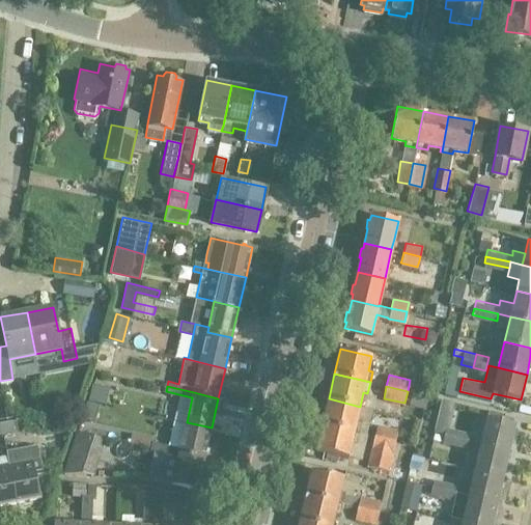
[(96,390),(91,409),(104,412),(108,393),(96,390)]
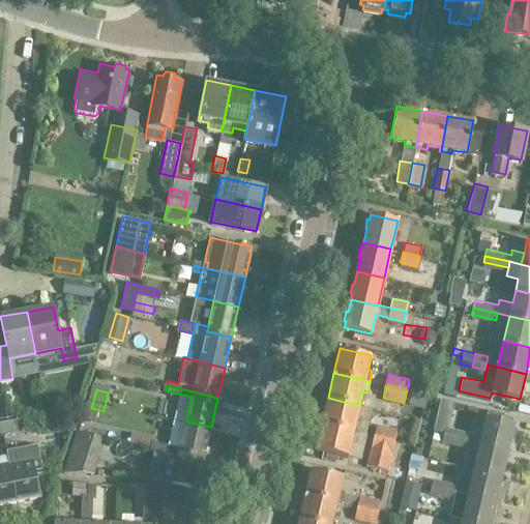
[(131,409),(134,394),(122,393),(120,408),(131,409)]
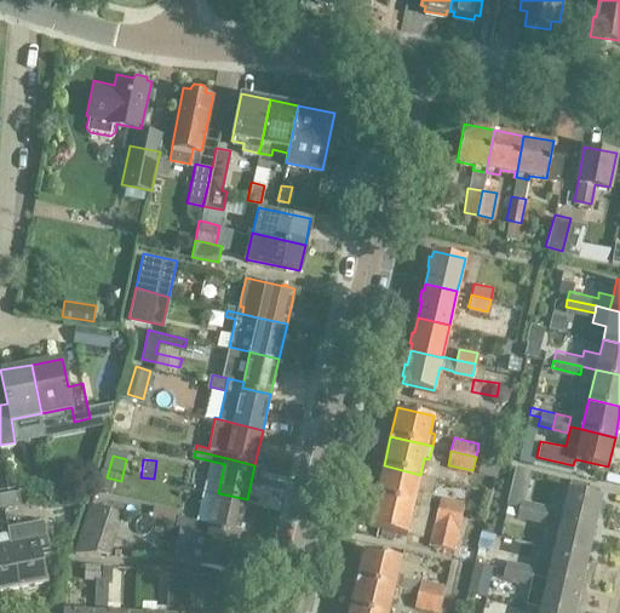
[(419,505),(429,508),(430,505),(428,505),(435,476),(420,473),(420,475),(384,465),(377,496),(419,505)]
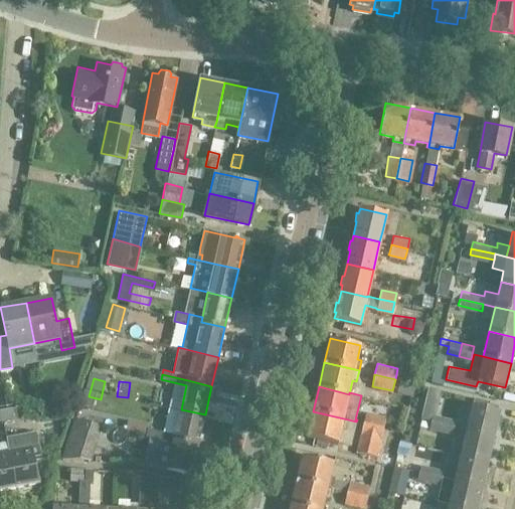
[(158,390),(158,407),(171,408),(172,390),(158,390)]
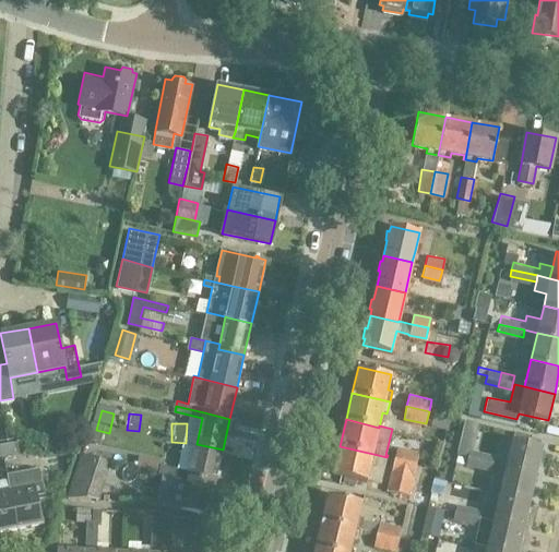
[(506,466),(536,472),(543,445),(512,439),(506,466)]
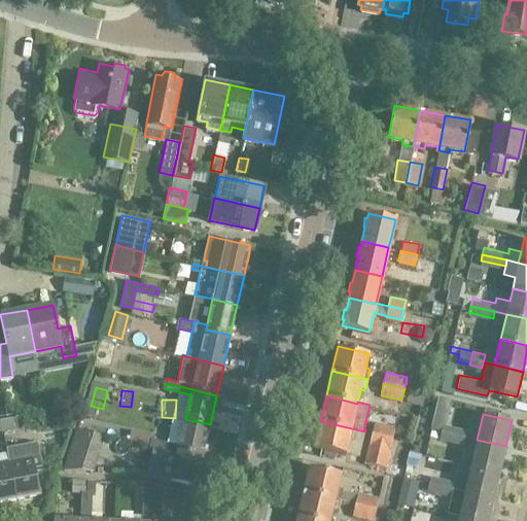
[(1,418),(3,429),(14,427),(12,416),(1,418)]
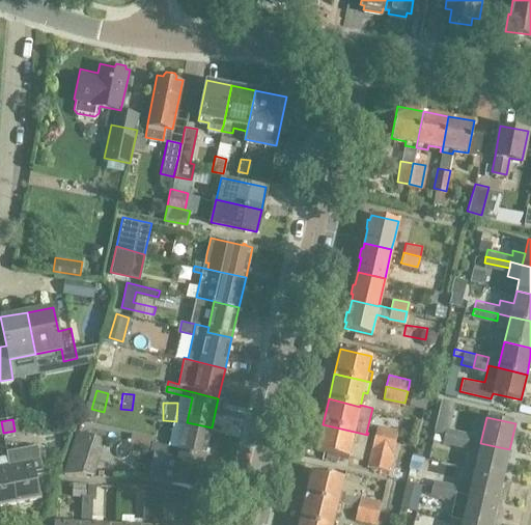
[(204,459),(212,427),(187,422),(180,447),(179,452),(204,459)]
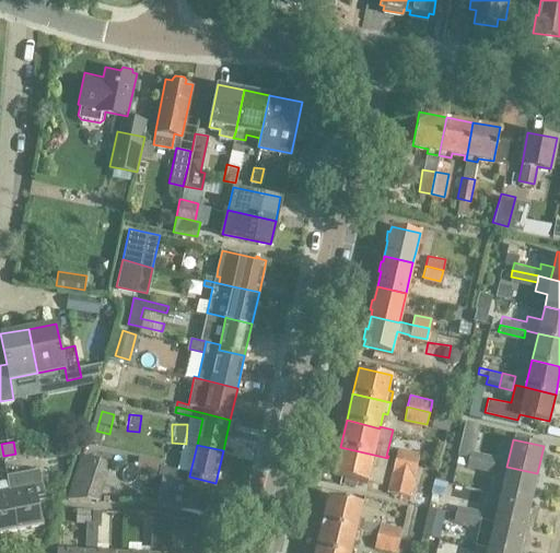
[(334,473),(368,481),(368,479),(382,482),(387,458),(378,456),(340,447),(334,473)]
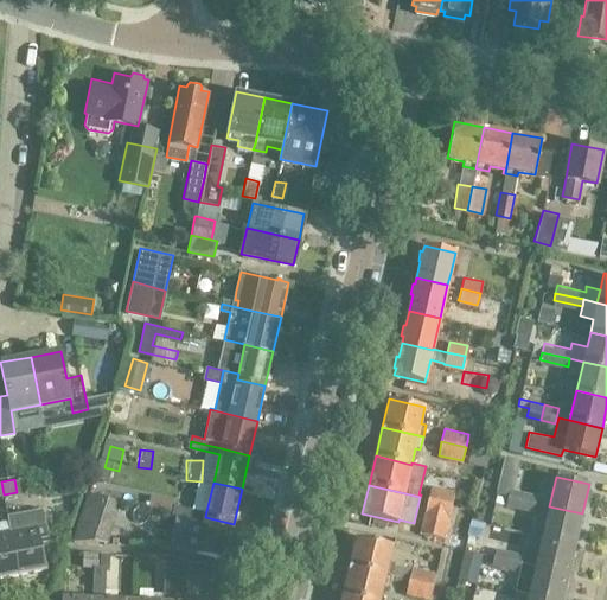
[(455,491),(432,485),(428,498),(452,504),(455,491)]
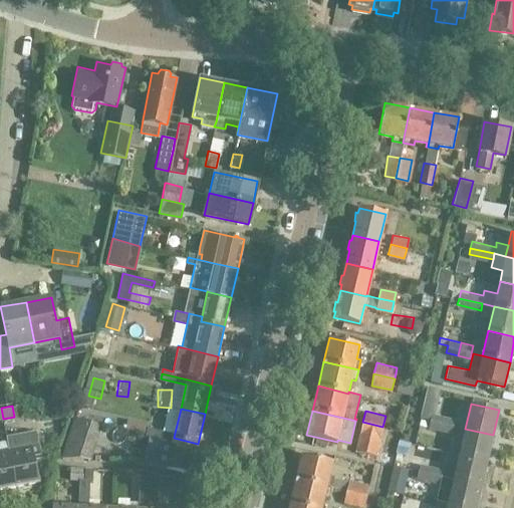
[(444,417),(432,414),(429,427),(440,430),(444,417)]
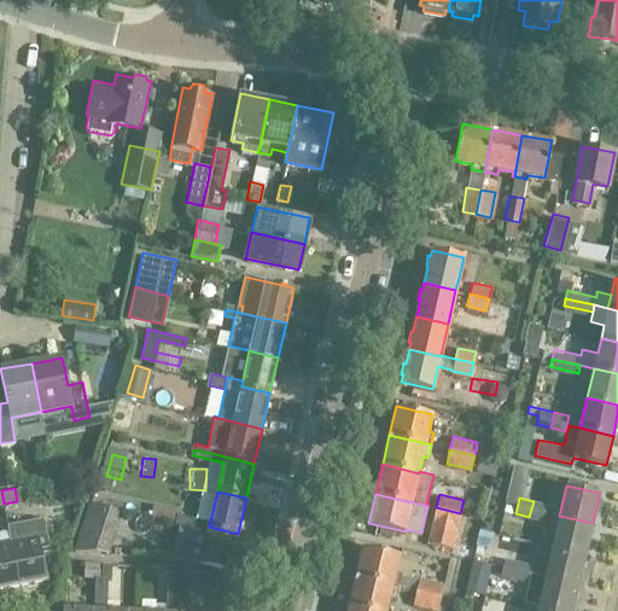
[(91,500),(74,547),(109,550),(122,511),(91,500)]
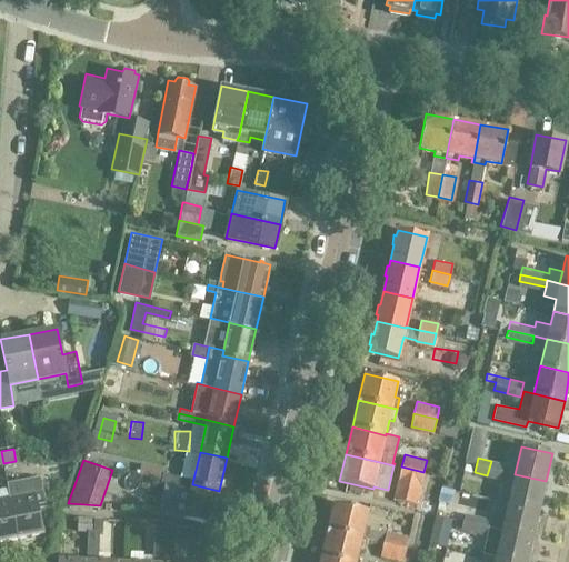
[(487,475),(500,479),(503,464),(491,461),(487,475)]
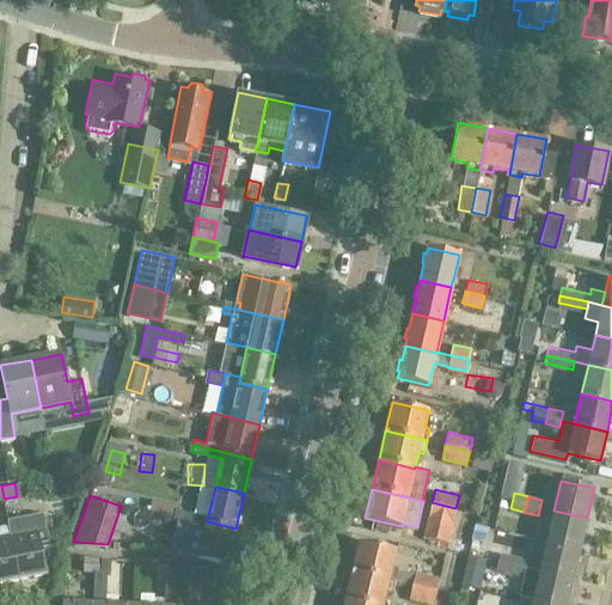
[(179,505),(163,501),(160,511),(164,512),(177,515),(176,521),(182,523),(183,519),(191,521),(194,512),(178,508),(179,505)]
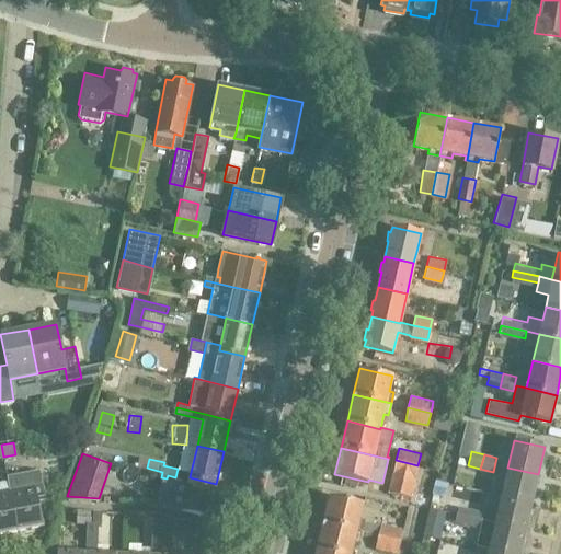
[(396,460),(389,491),(411,496),(418,465),(396,460)]
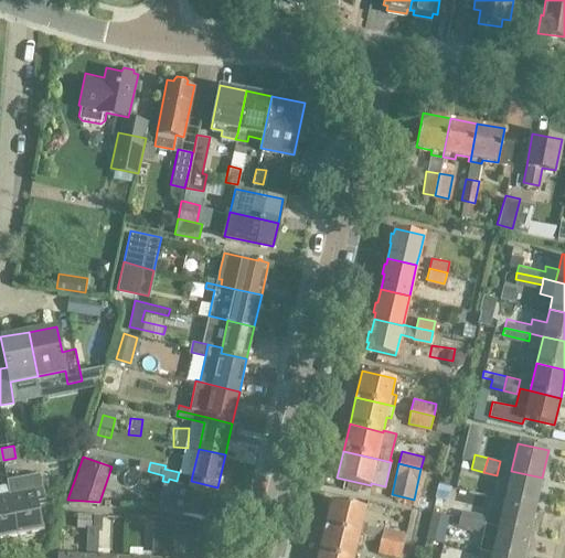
[(41,471),(7,478),(10,493),(17,533),(42,528),(36,503),(46,501),(41,471)]
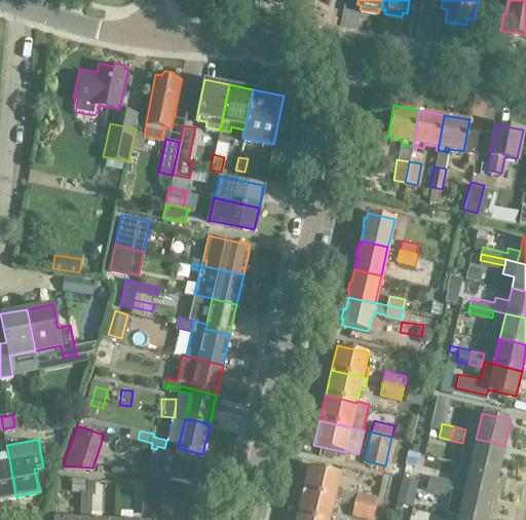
[(498,471),(504,445),(476,439),(470,463),(498,471)]
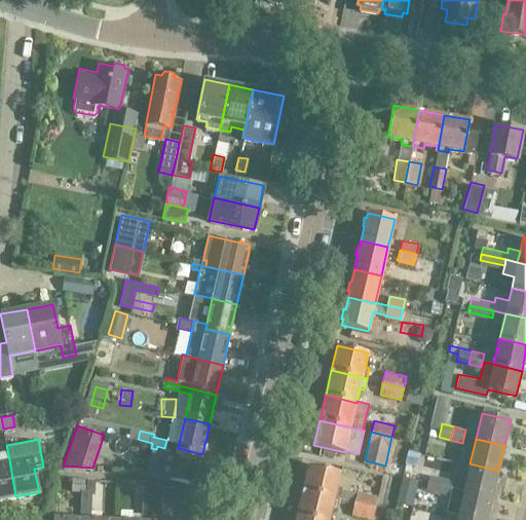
[(179,443),(166,440),(164,448),(176,450),(170,478),(172,478),(172,479),(195,484),(202,454),(178,448),(179,443)]
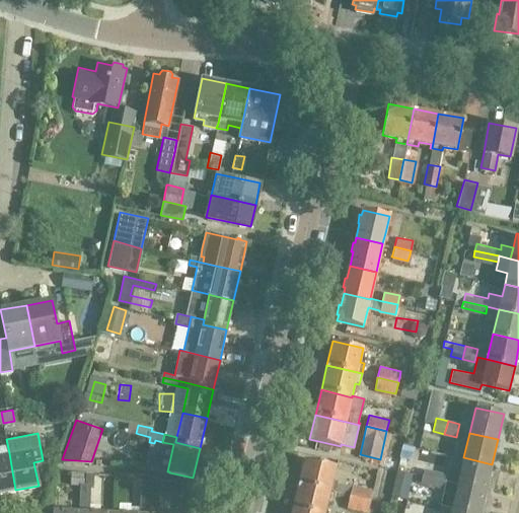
[(0,493),(15,490),(9,453),(0,454),(0,493)]
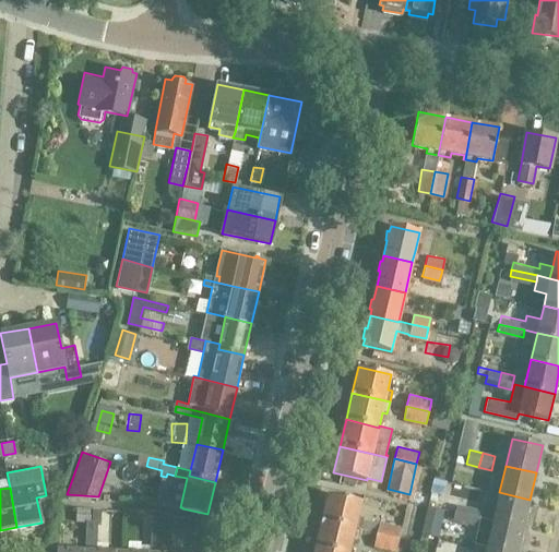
[(482,511),(480,517),(492,520),(524,527),(530,500),(499,492),(496,506),(484,503),(482,511)]
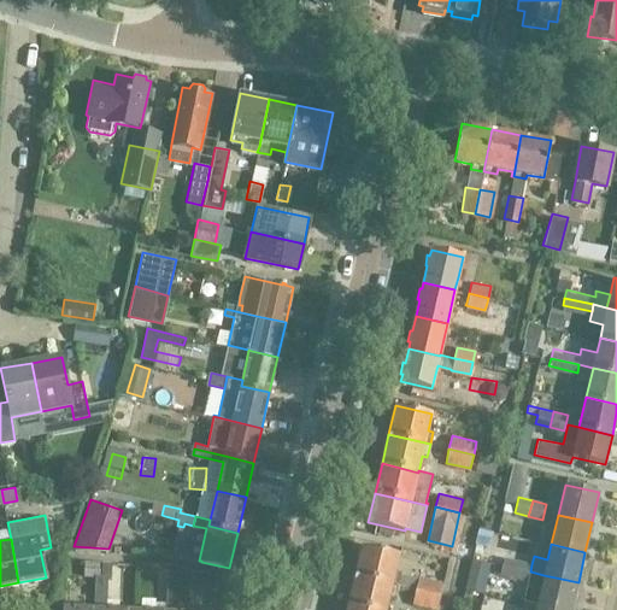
[(399,555),(362,545),(356,575),(397,585),(416,590),(440,596),(444,581),(419,576),(394,572),(399,555)]
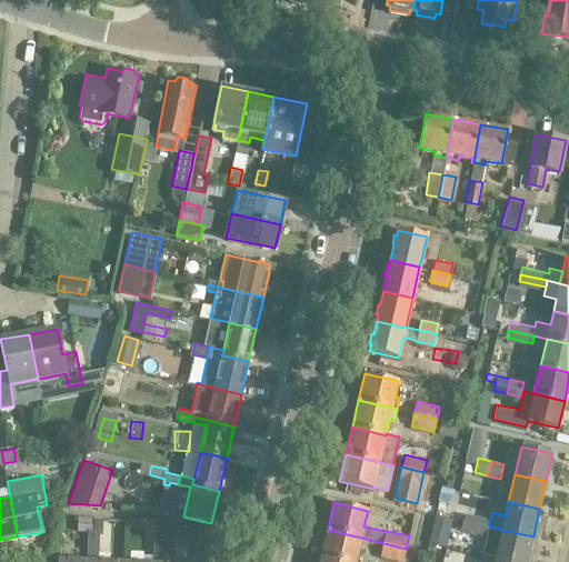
[(465,513),(463,520),(461,528),(472,530),(473,523),(478,524),(479,517),(465,513)]
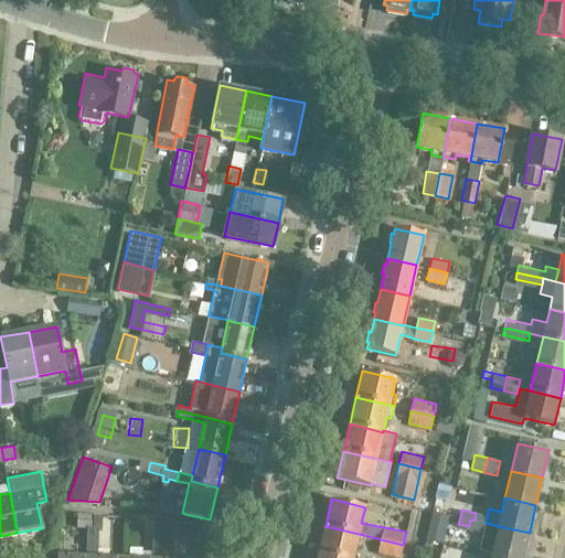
[(433,511),(429,524),(446,527),(449,514),(433,511)]
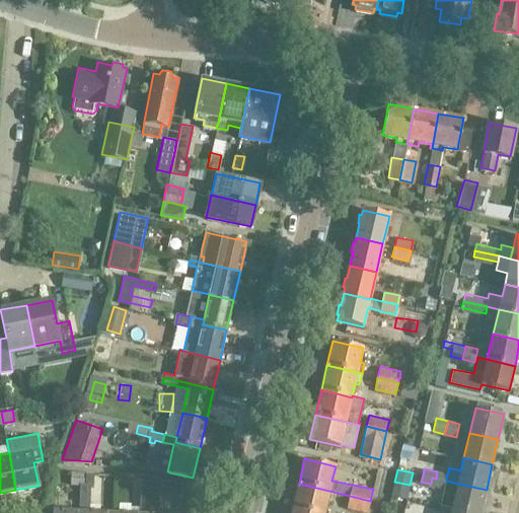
[(447,474),(437,471),(436,479),(432,478),(431,484),(445,487),(446,481),(447,474)]
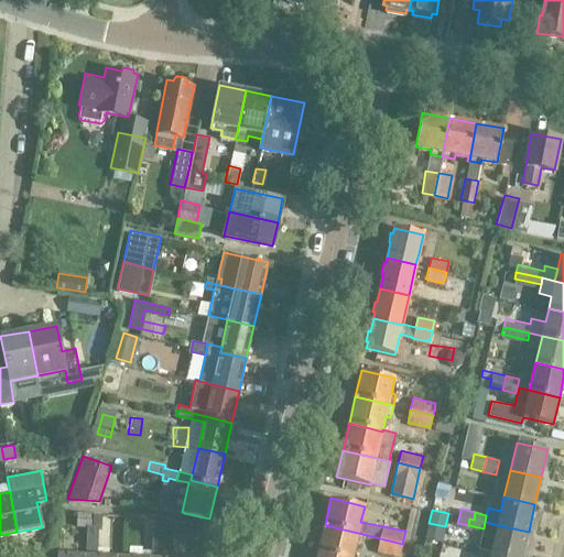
[(318,552),(340,556),(351,556),(355,545),(360,546),(362,534),(325,525),(318,552)]
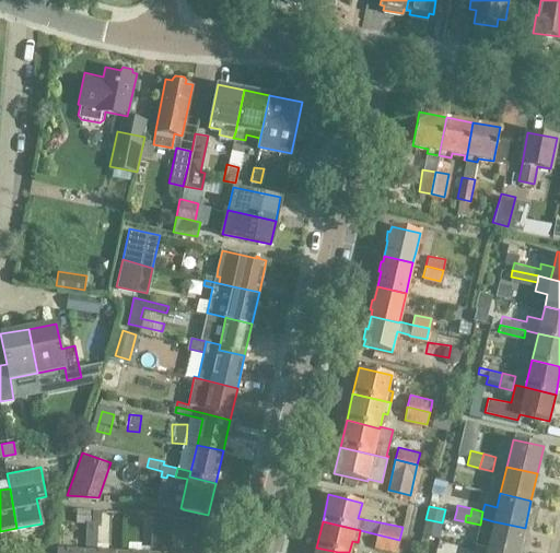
[(488,548),(510,552),(518,552),(525,528),(493,521),(488,548)]
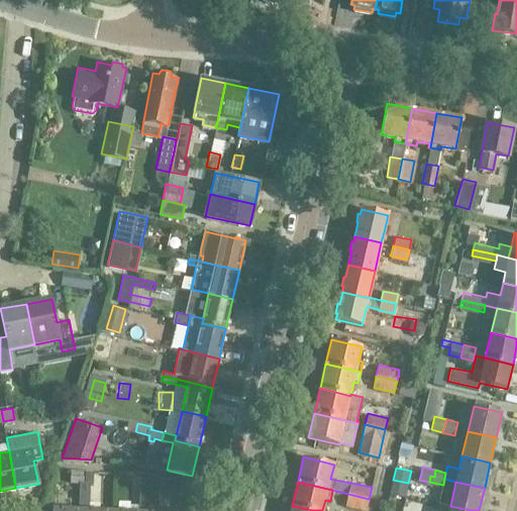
[(80,483),(80,497),(90,497),(90,484),(80,483)]
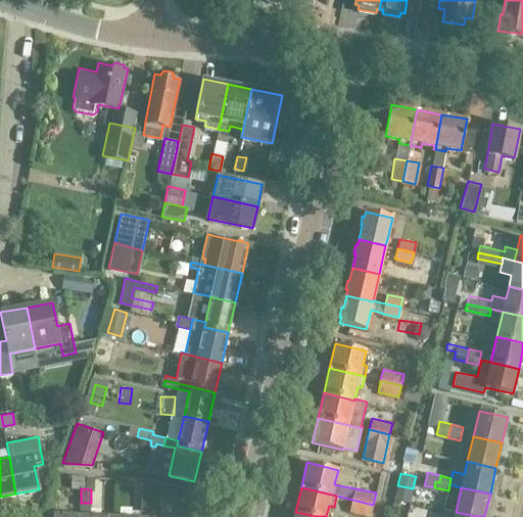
[(417,504),(442,511),(446,496),(421,488),(417,504)]
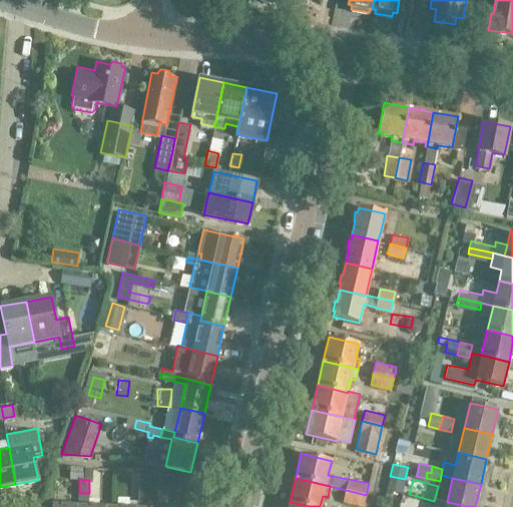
[(147,495),(138,495),(137,506),(155,506),(157,482),(148,482),(147,495)]
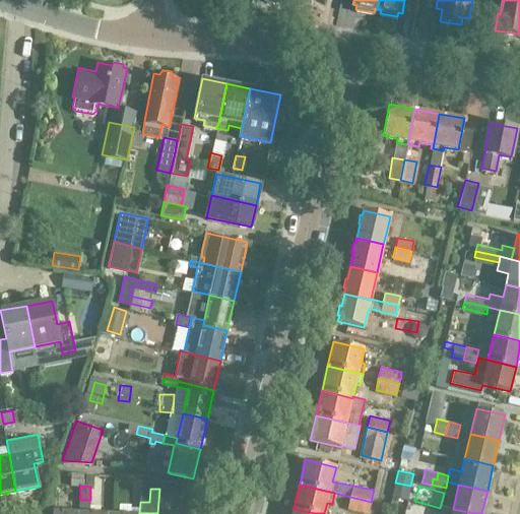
[(149,502),(150,489),(141,489),(140,502),(149,502)]
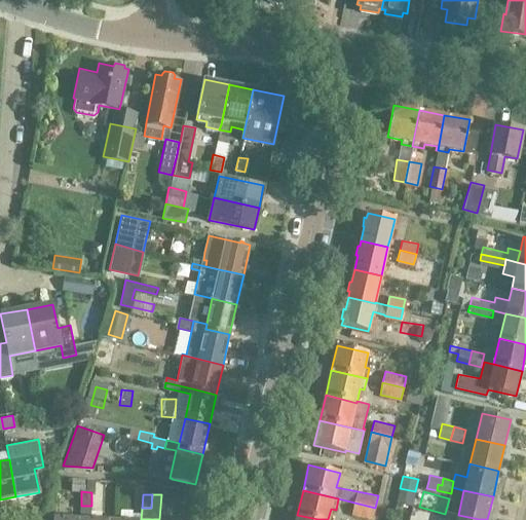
[(375,508),(354,503),(352,514),(373,519),(375,508)]
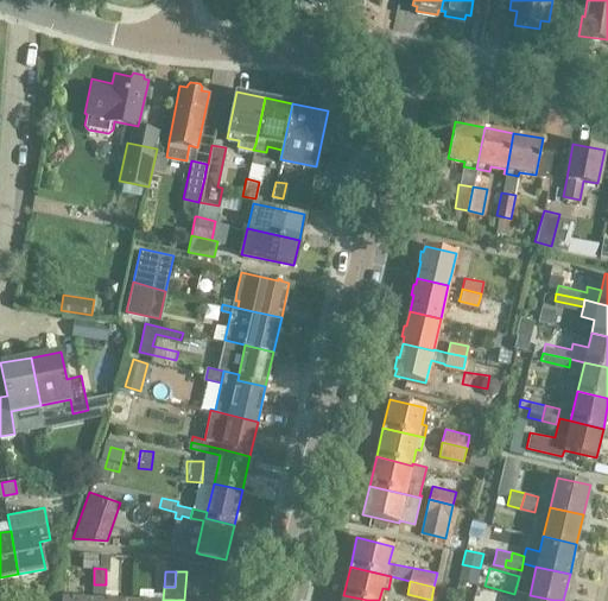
[(94,584),(93,599),(63,598),(62,600),(99,600),(99,599),(105,600),(106,584),(94,584)]
